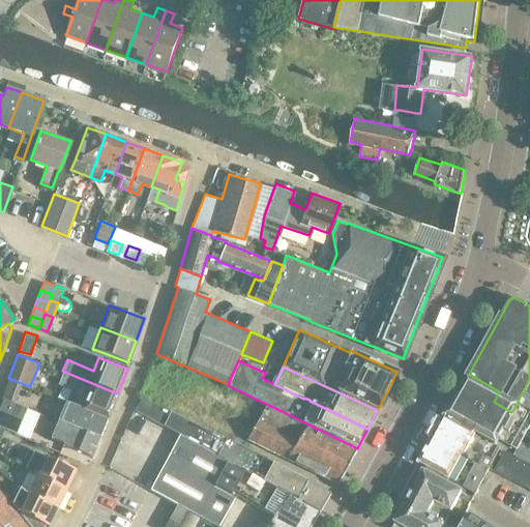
[(70,388),(65,401),(107,418),(117,393),(62,371),(58,383),(70,388)]
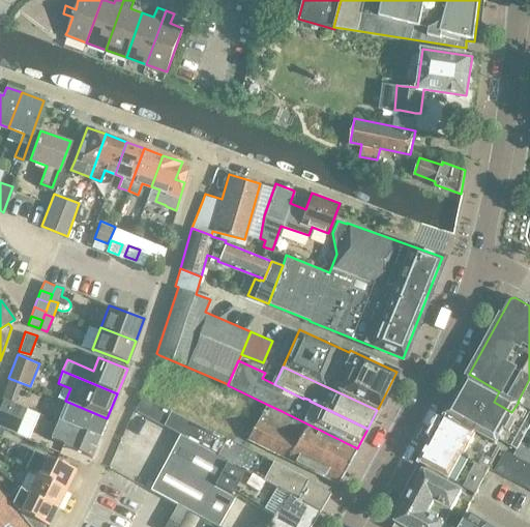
[(447,412),(497,441),(498,438),(516,448),(512,455),(504,450),(500,459),(518,468),(529,444),(522,440),(529,425),(529,408),(519,402),(511,412),(494,402),(499,391),(469,374),(447,412)]
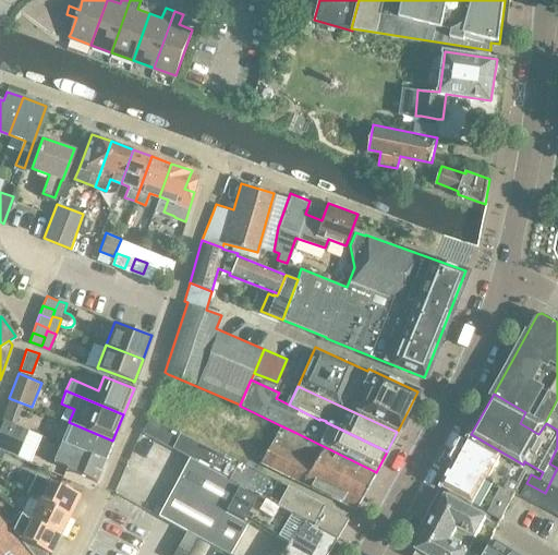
[(2,412),(16,419),(23,403),(9,398),(2,412)]
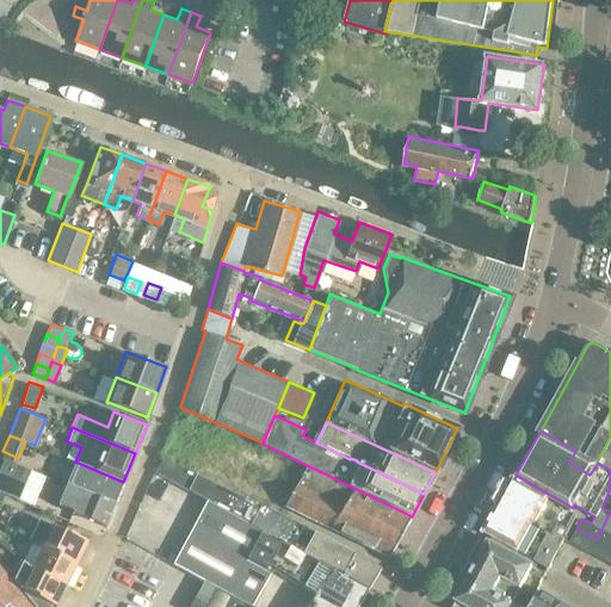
[(610,437),(597,463),(598,463),(610,470),(610,437)]
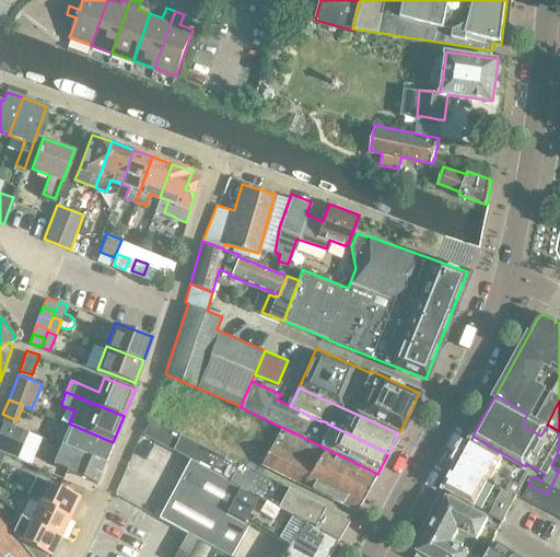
[(149,420),(142,432),(189,457),(241,486),(337,540),(348,521),(288,487),(288,488),(177,431),(147,415),(144,418),(149,420)]
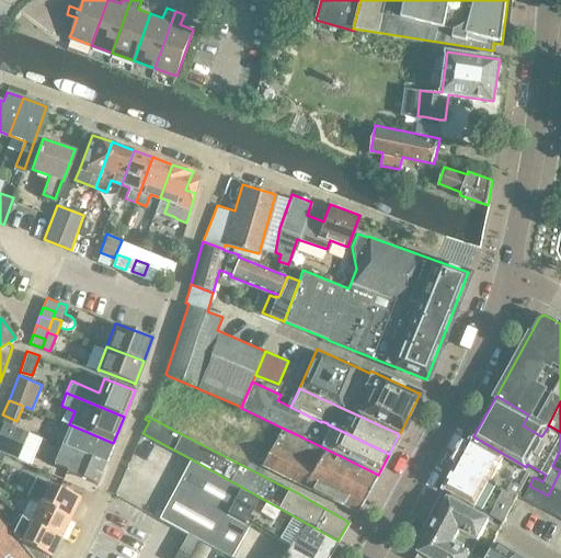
[(0,424),(0,448),(18,456),(27,431),(2,420),(0,424)]
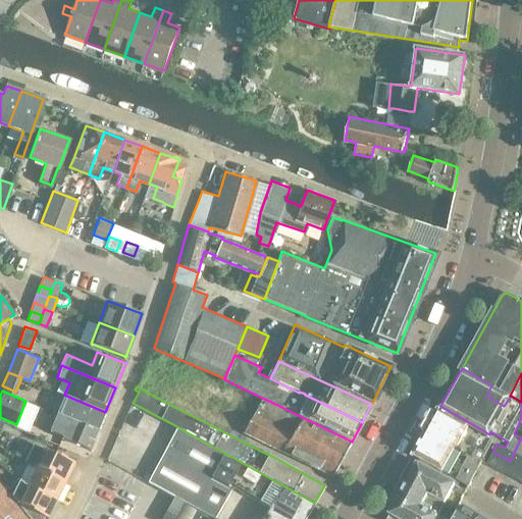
[(350,440),(277,405),(262,398),(254,413),(214,394),(206,410),(245,429),(244,431),(283,451),(333,474),(350,440)]
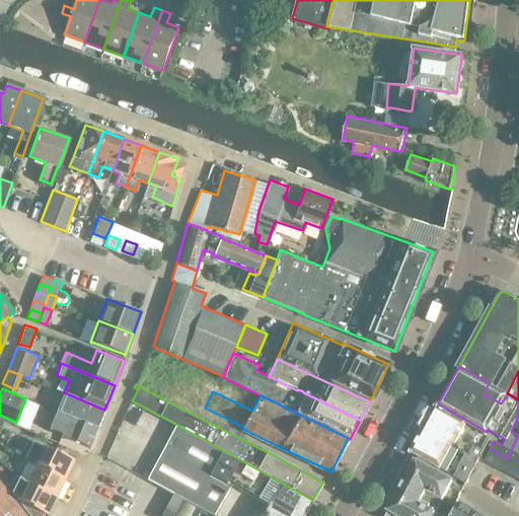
[(104,410),(64,392),(56,411),(97,428),(104,410)]
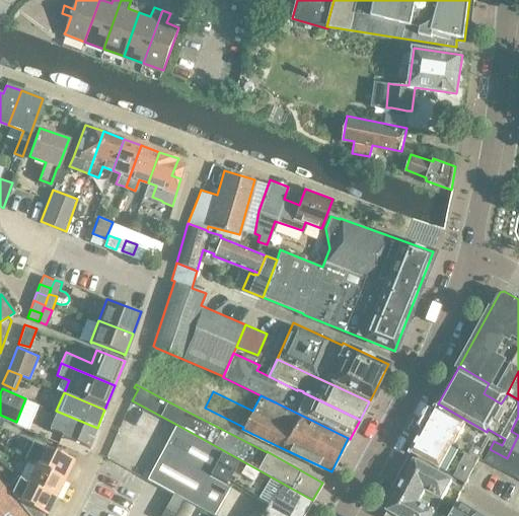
[(437,403),(425,427),(467,450),(473,441),(484,447),(490,437),(485,434),(487,432),(438,403),(437,403)]
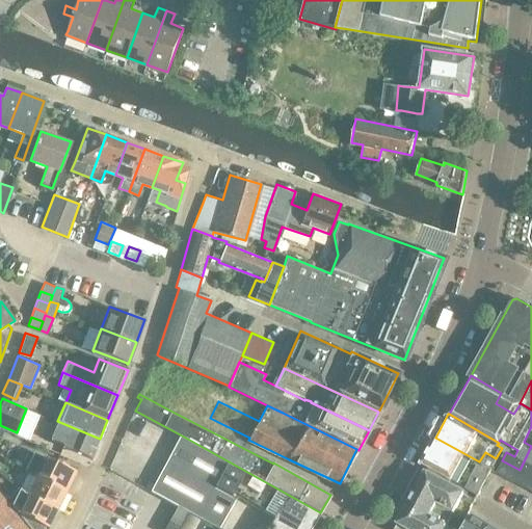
[(100,439),(57,421),(50,439),(62,444),(62,445),(92,457),(100,439)]
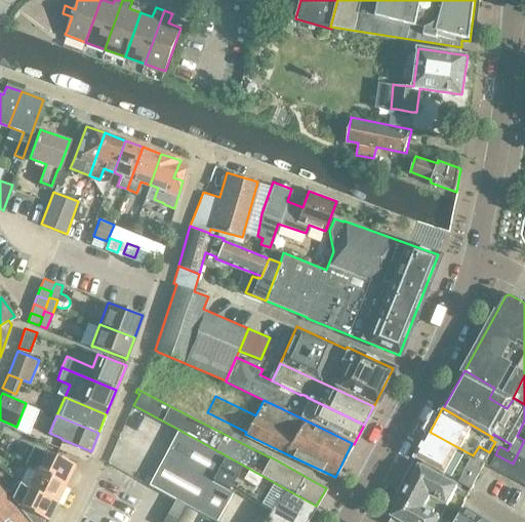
[(177,429),(148,483),(174,498),(174,497),(185,504),(216,521),(232,491),(211,480),(226,455),(177,429)]
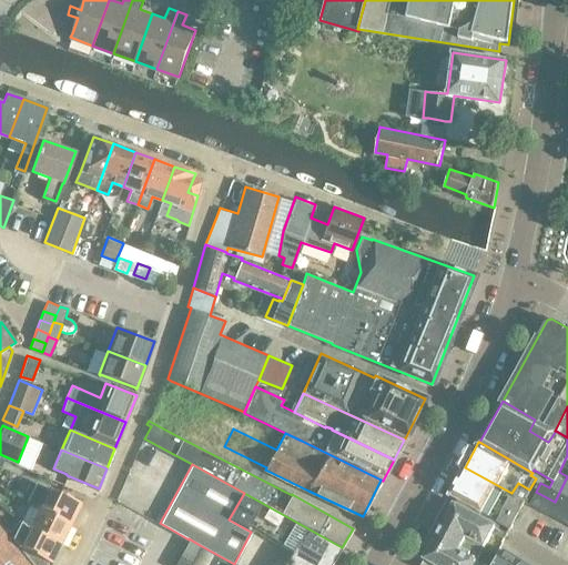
[(508,531),(529,490),(518,483),(511,493),(465,467),(447,498),(508,531)]
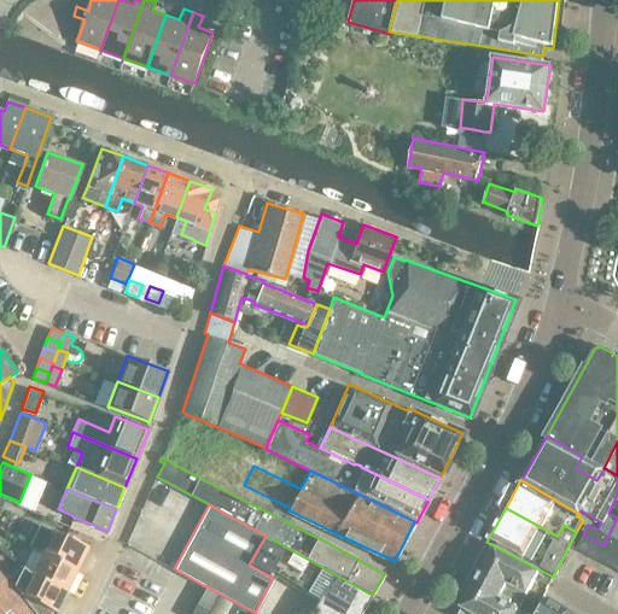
[(617,567),(617,516),(617,518),(604,545),(598,557),(617,567)]
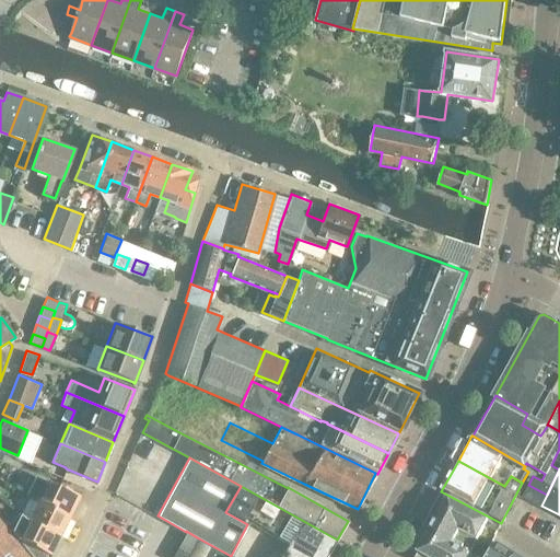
[(26,495),(37,500),(37,501),(69,517),(79,497),(35,476),(26,495)]
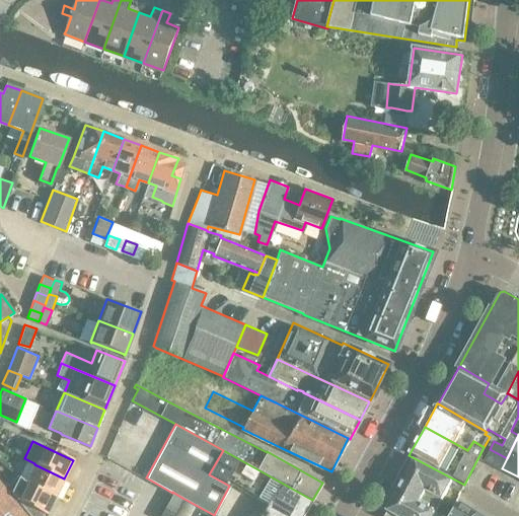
[(490,449),(485,459),(502,468),(507,458),(490,449)]
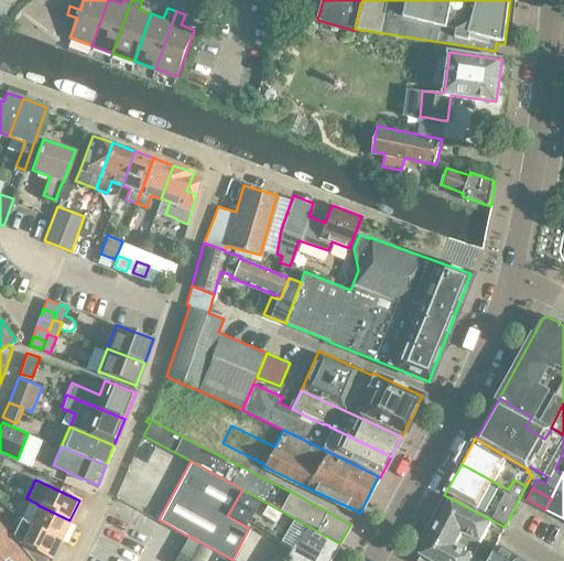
[(289,550),(282,560),(235,560),(232,560),(198,541),(195,548),(191,556),(187,560),(329,560),(339,543),(242,489),(227,516),(249,528),(289,550)]
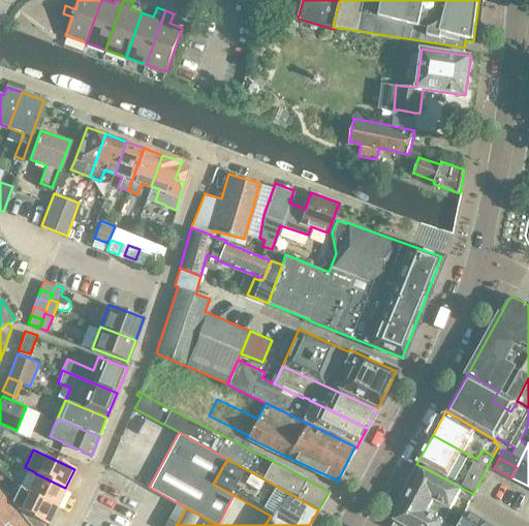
[(455,525),(443,521),(459,494),(470,500),(473,494),(416,464),(389,516),(394,518),(393,520),(395,521),(392,525),(455,525)]
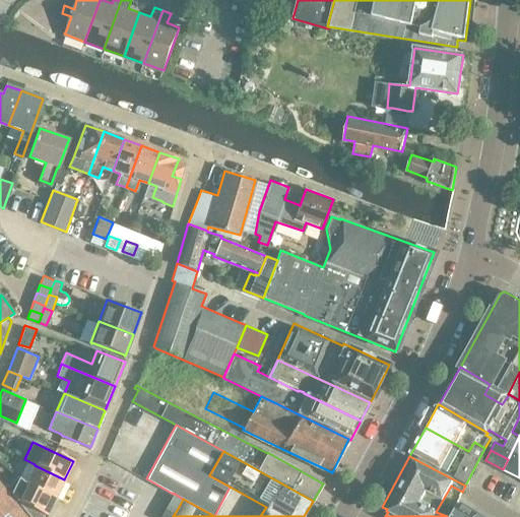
[(64,479),(35,465),(25,483),(55,498),(64,479)]
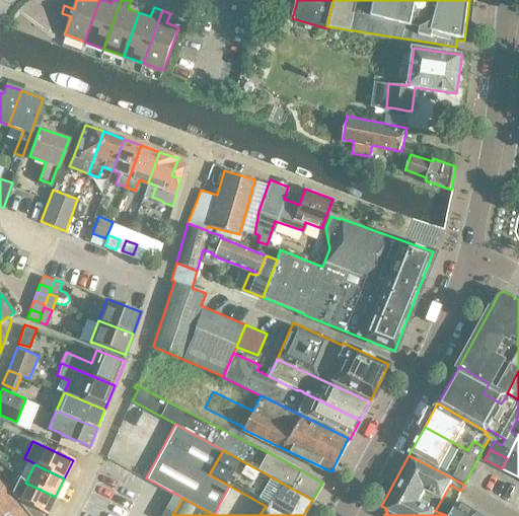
[(17,500),(47,514),(55,497),(25,483),(17,474),(3,487),(15,502),(17,500)]
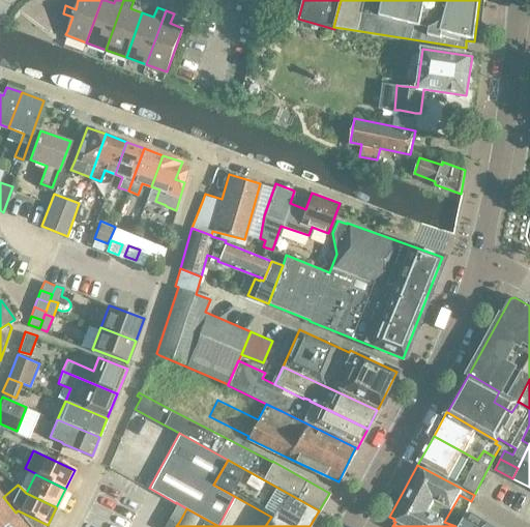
[(26,526),(16,513),(3,497),(0,492),(0,526),(26,526)]
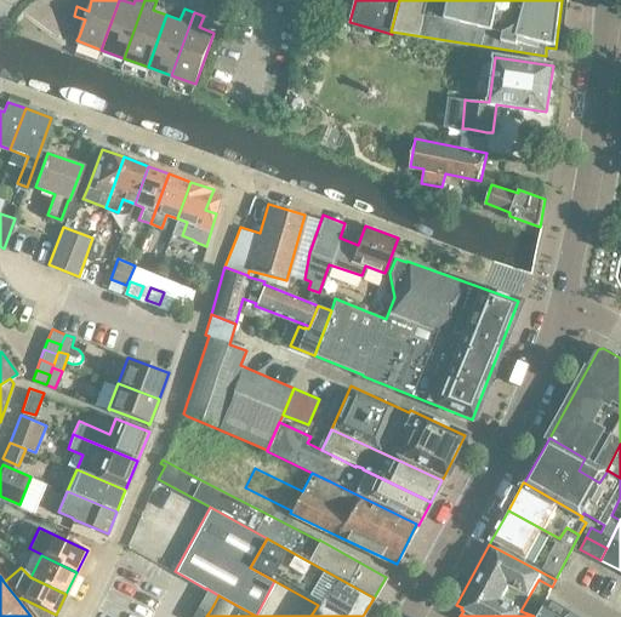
[(218,595),(206,588),(206,589),(203,596),(215,603),(218,595)]
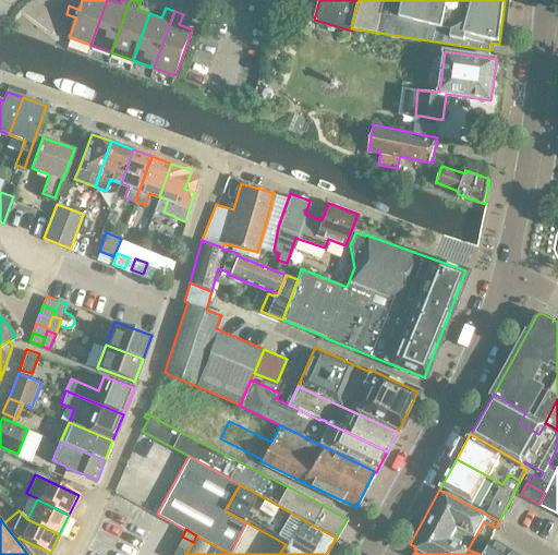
[(193,542),(182,537),(178,543),(189,550),(193,542)]
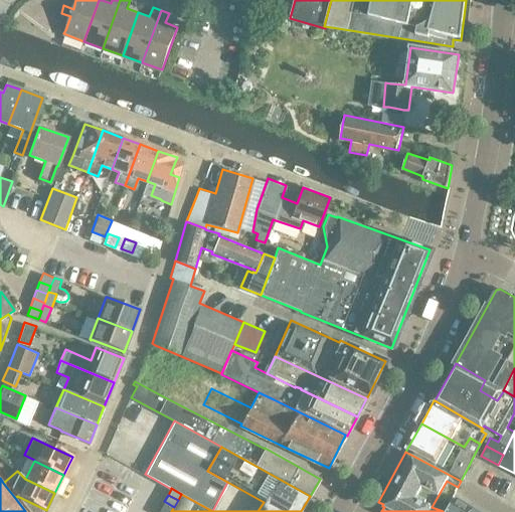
[(447,511),(470,511),(474,507),(457,496),(447,511)]
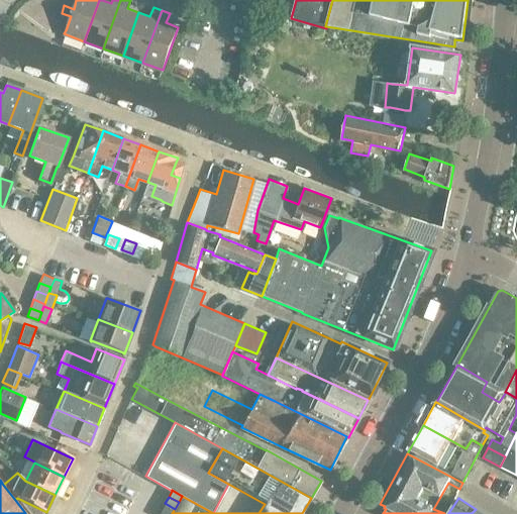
[(172,513),(175,509),(165,503),(162,510),(169,513),(172,513)]
